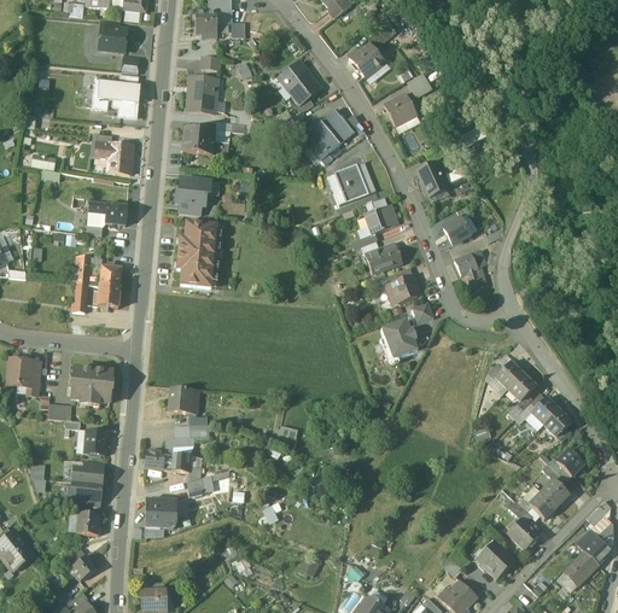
[(65,0),(63,11),(82,15),(85,4),(65,0)]
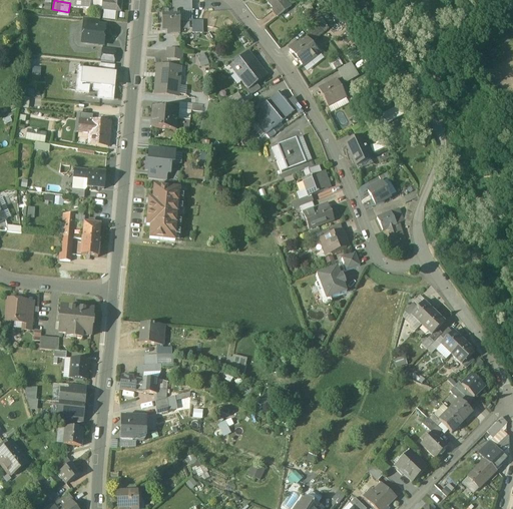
[(102,0),(102,8),(111,9),(112,0),(102,0)]
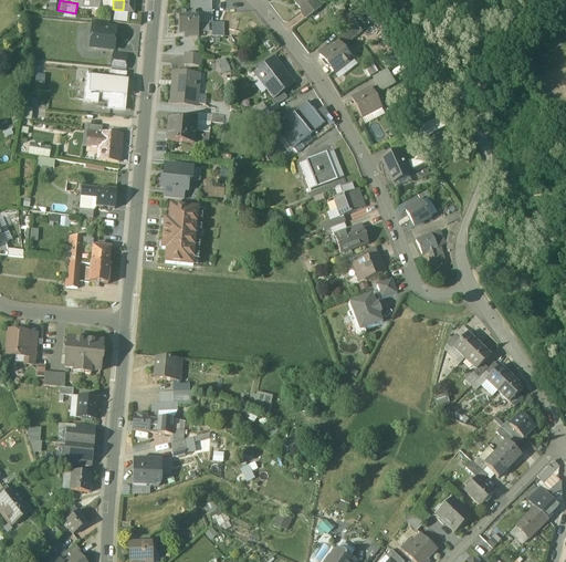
[(124,0),(123,10),(133,10),(134,0),(124,0)]
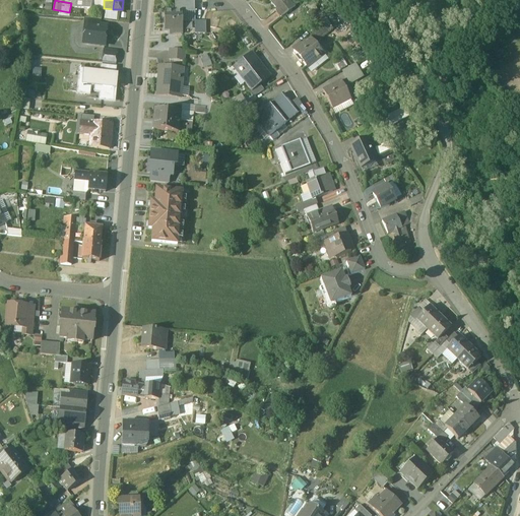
[(175,0),(175,9),(182,9),(194,9),(194,0),(175,0)]
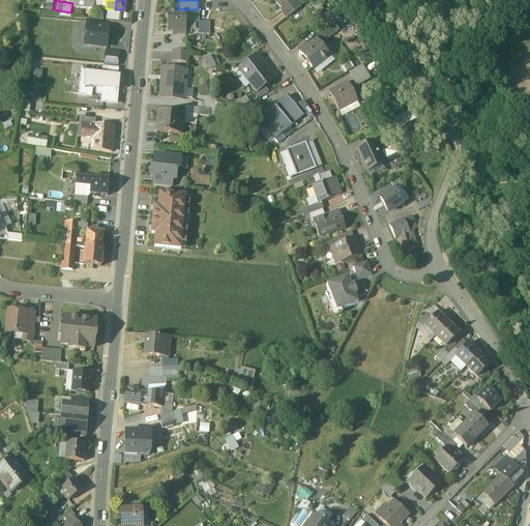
[(275,0),(282,7),(284,6),(289,13),(299,5),(295,0),(275,0)]
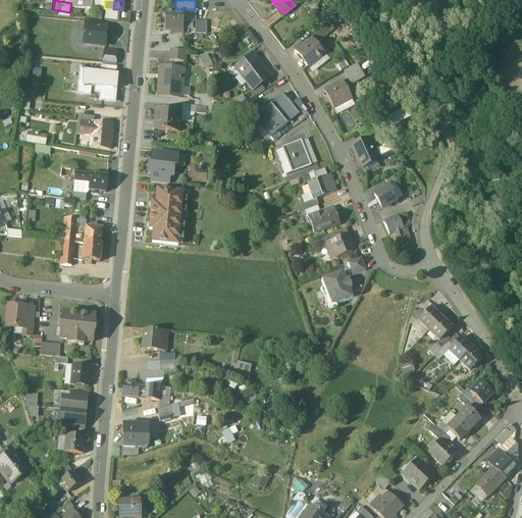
[(175,9),(164,9),(164,28),(173,28),(173,32),(184,31),(183,18),(183,9),(175,9)]
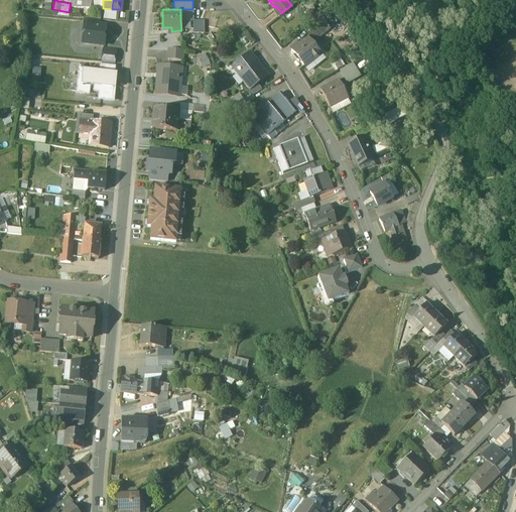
[(192,9),(180,9),(180,18),(194,18),(192,9)]
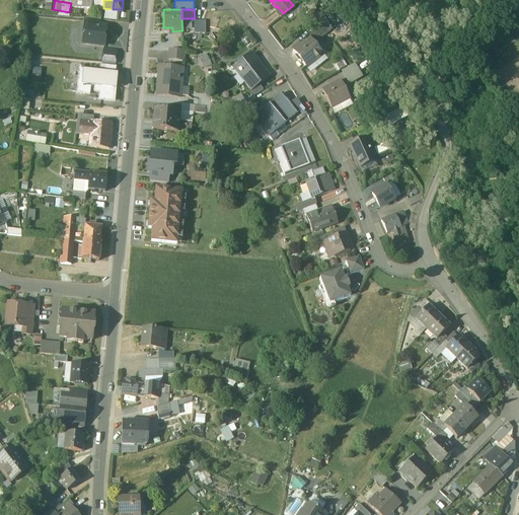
[(97,16),(85,15),(85,22),(96,23),(97,16)]
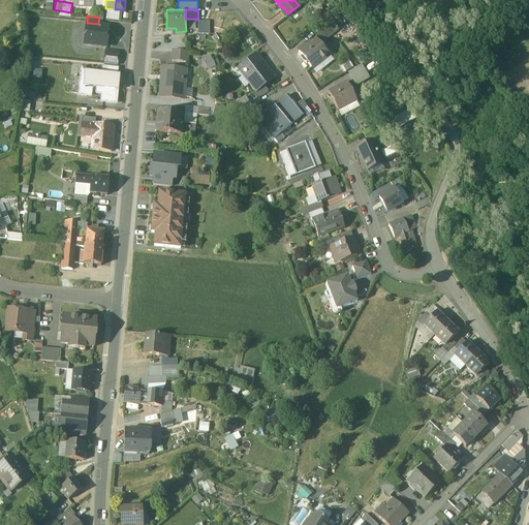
[(330,33),(339,27),(333,17),(323,22),(330,33)]
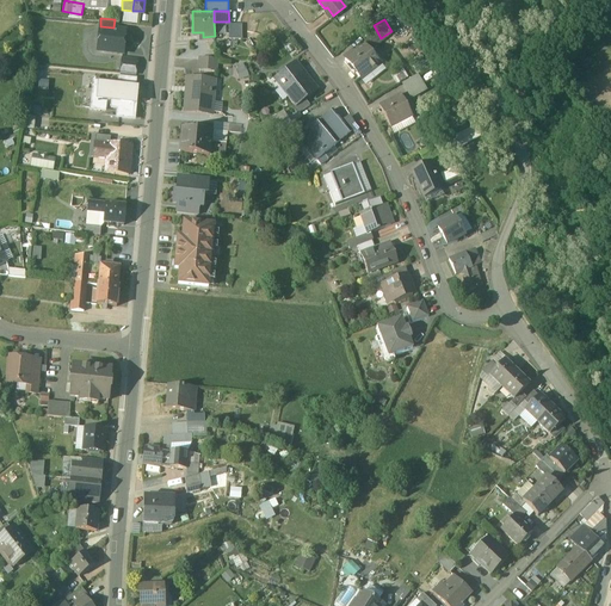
[(241,20),(229,22),(229,36),(241,36),(241,20)]
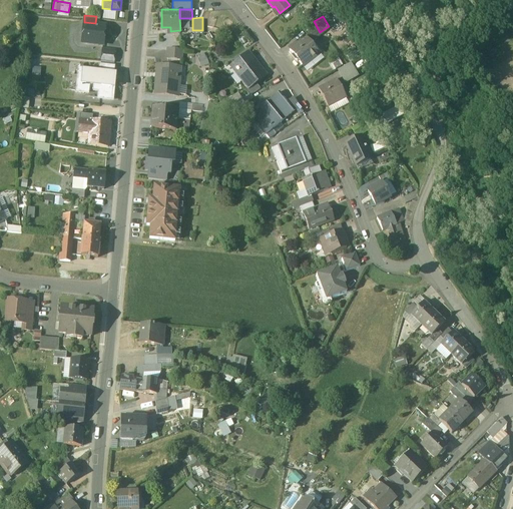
[(95,23),(84,22),(82,40),(103,42),(105,24),(95,23)]
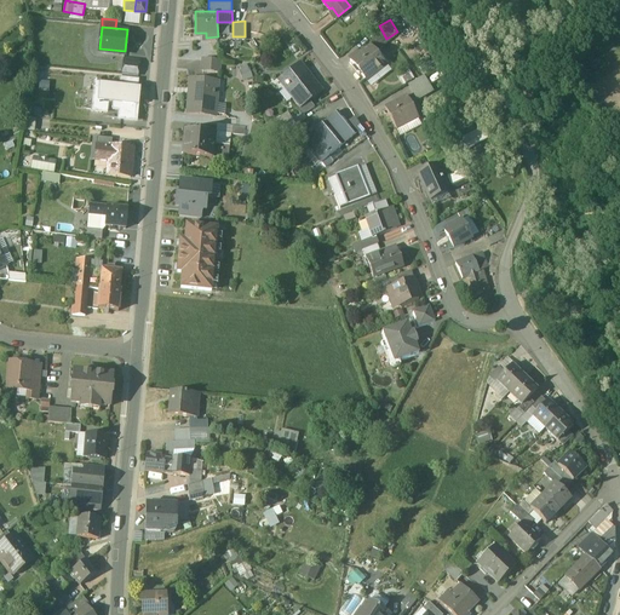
[(369,42),(350,58),(366,78),(377,69),(374,67),(383,59),(369,42)]
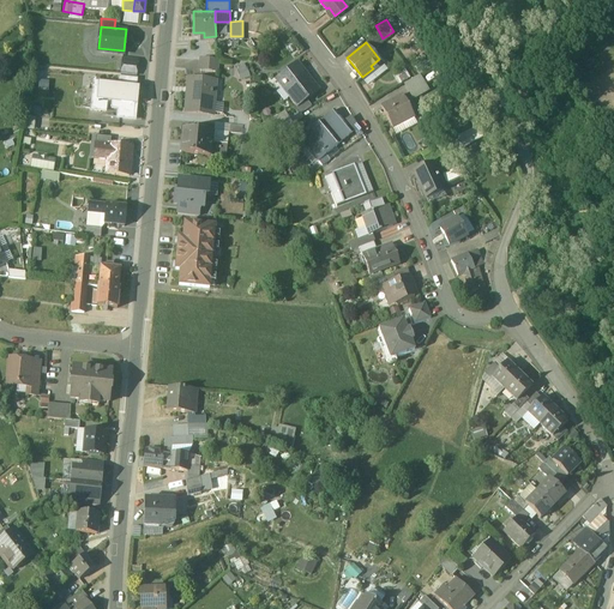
[(138,58),(122,56),(121,71),(137,72),(138,58)]
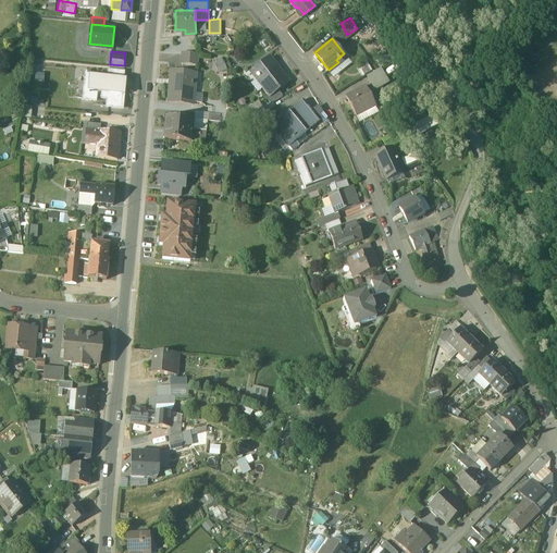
[(197,52),(182,51),(182,60),(196,61),(197,52)]
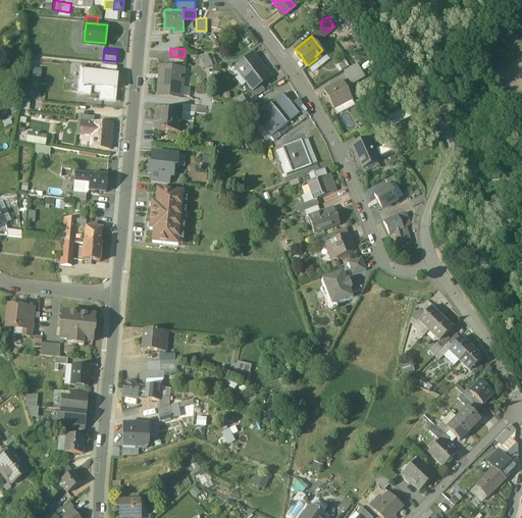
[(209,51),(202,53),(205,64),(212,62),(209,51)]
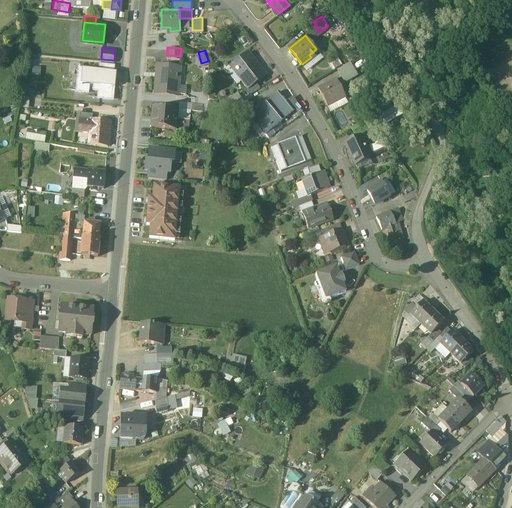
[(248,50),(230,64),(247,86),(255,80),(265,72),(248,50)]
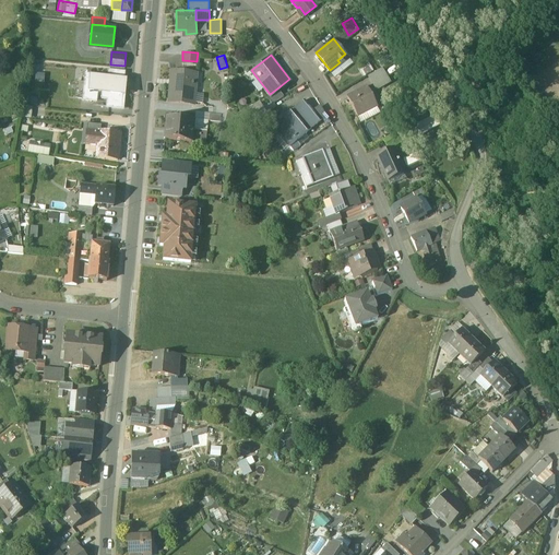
[(126,69),(108,67),(107,74),(125,77),(126,69)]
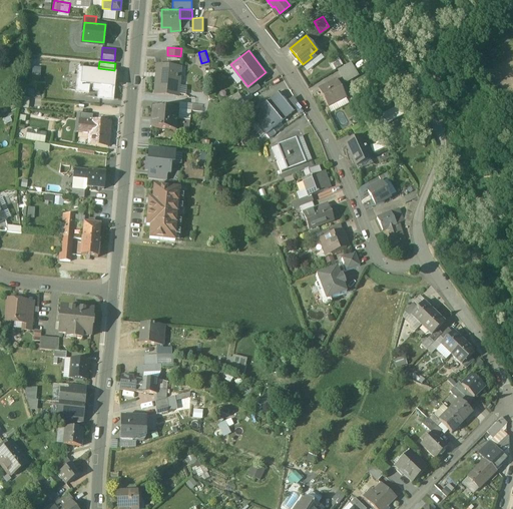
[(177,64),(156,62),(153,91),(177,93),(178,84),(175,83),(176,76),(177,76),(177,72),(176,72),(177,64)]
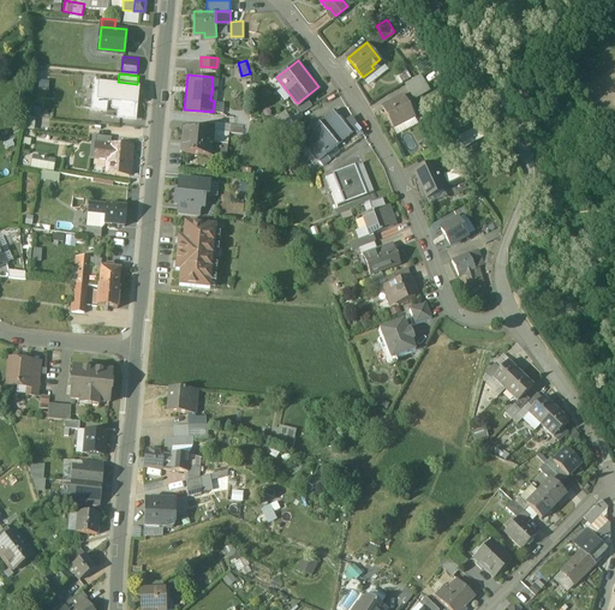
[(107,99),(100,97),(101,84),(109,84),(109,81),(95,79),(95,88),(94,88),(93,107),(103,108),(103,107),(107,108),(107,99)]
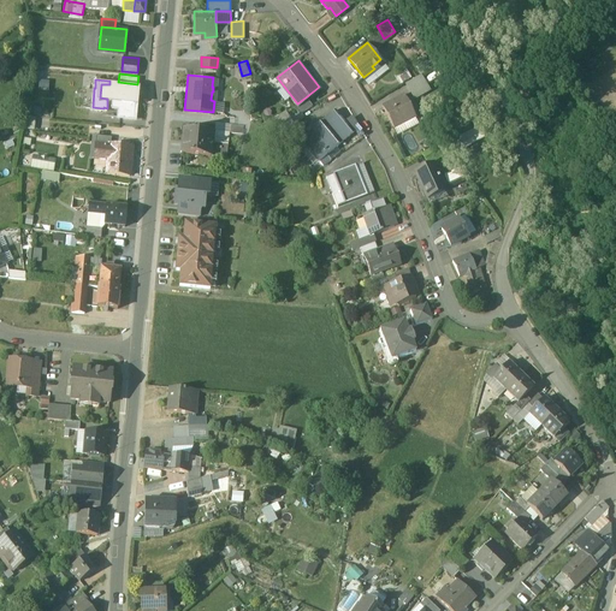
[(110,84),(101,84),(100,98),(107,99),(112,100),(120,100),(135,101),(136,99),(137,93),(136,93),(136,87),(123,85),(113,84),(113,85),(110,84)]
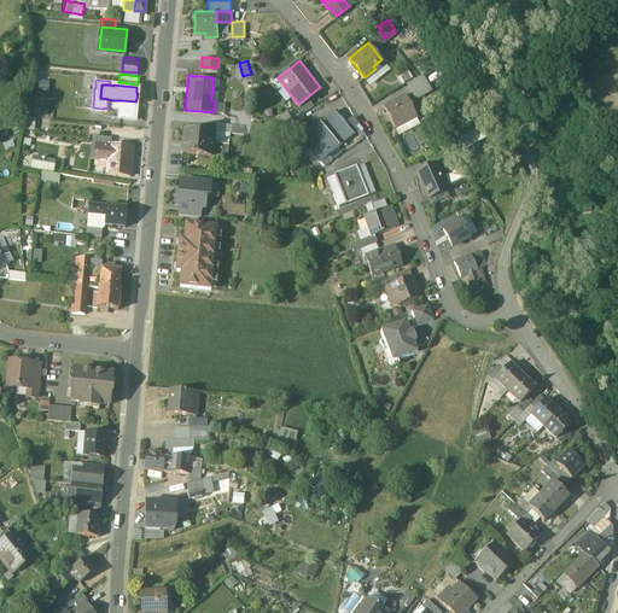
[(406,95),(384,106),(395,128),(407,122),(404,118),(414,114),(406,95)]
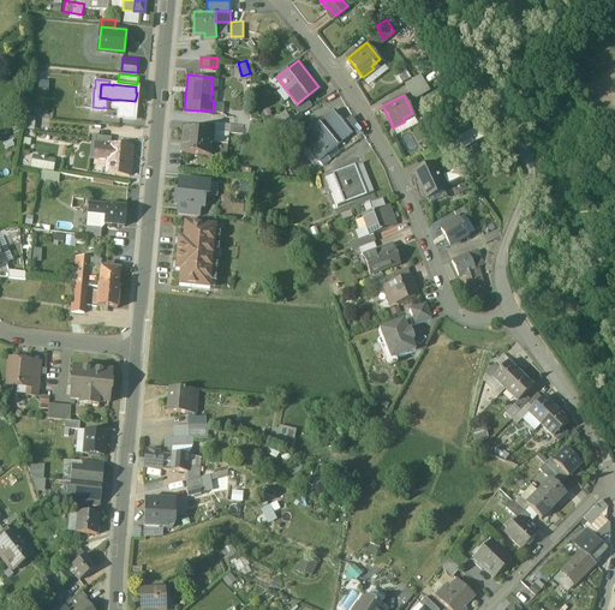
[(306,96),(297,103),(293,106),(299,112),(312,103),(306,96)]
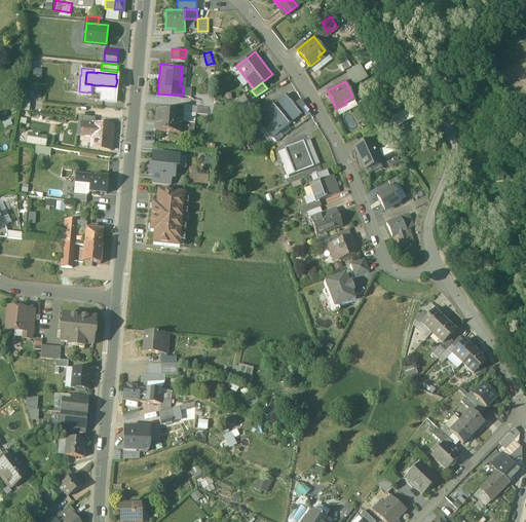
[(115,86),(103,85),(96,85),(95,89),(101,89),(101,90),(102,90),(103,90),(102,97),(102,98),(115,99),(115,95),(115,86)]
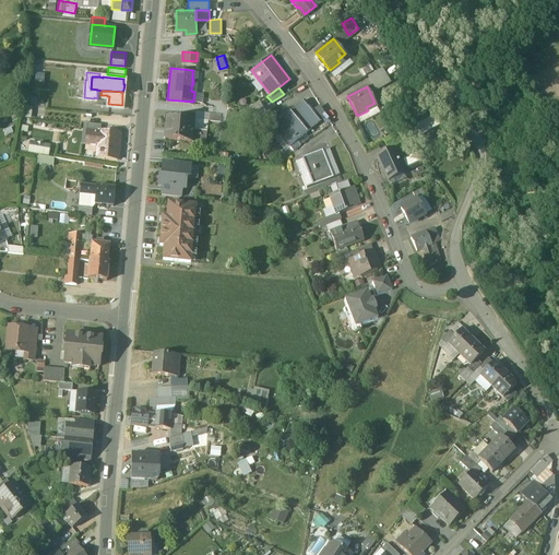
[(280,118),(280,119),(297,139),(321,118),(304,98),(280,118)]
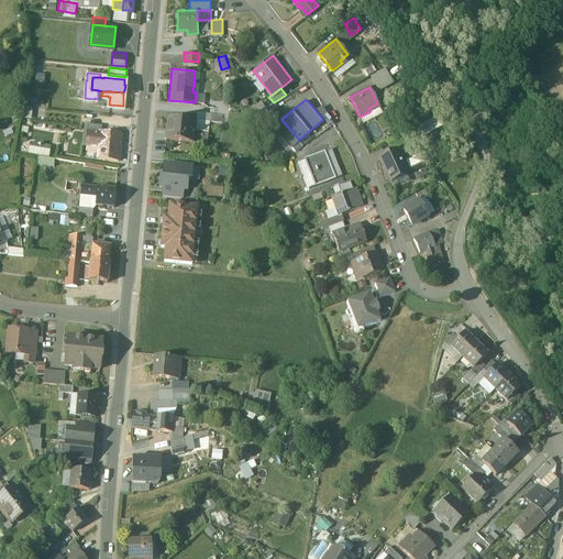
[(266,108),(255,114),(262,123),(272,118),(266,108)]
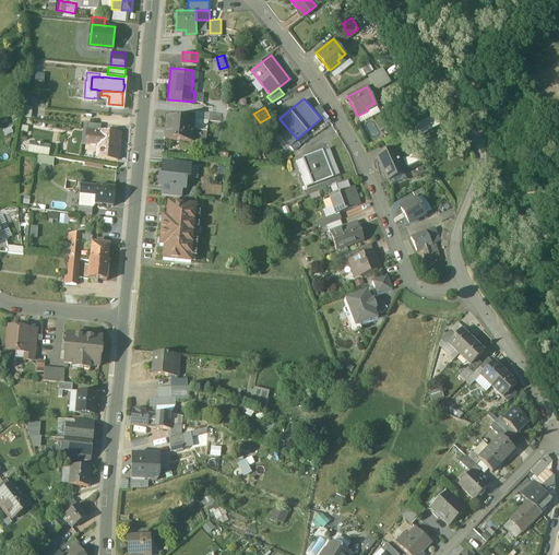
[(192,117),(167,114),(165,137),(190,139),(192,117)]
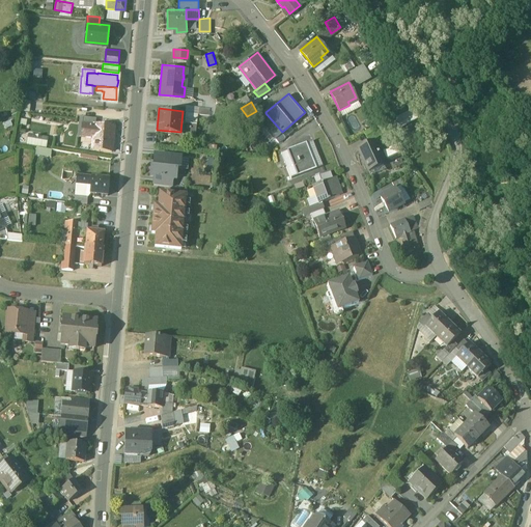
[(282,132),(266,113),(266,112),(264,111),(261,113),(262,115),(258,119),(275,138),(276,137),(282,132)]
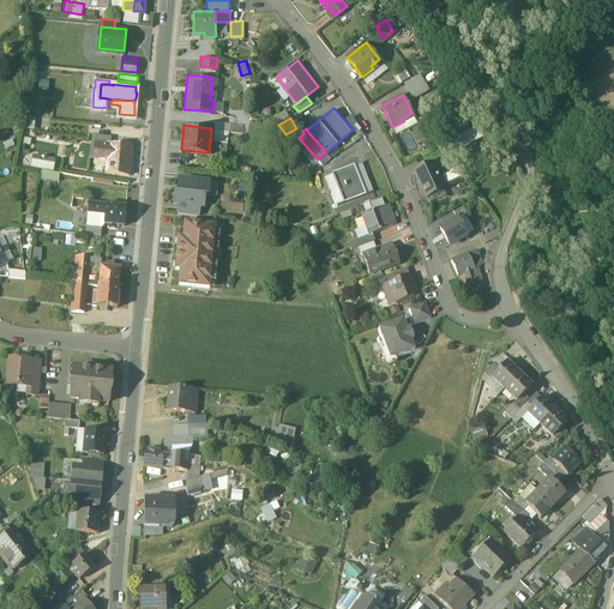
[(110,134),(96,133),(95,142),(109,143),(109,142),(110,142),(110,134)]
